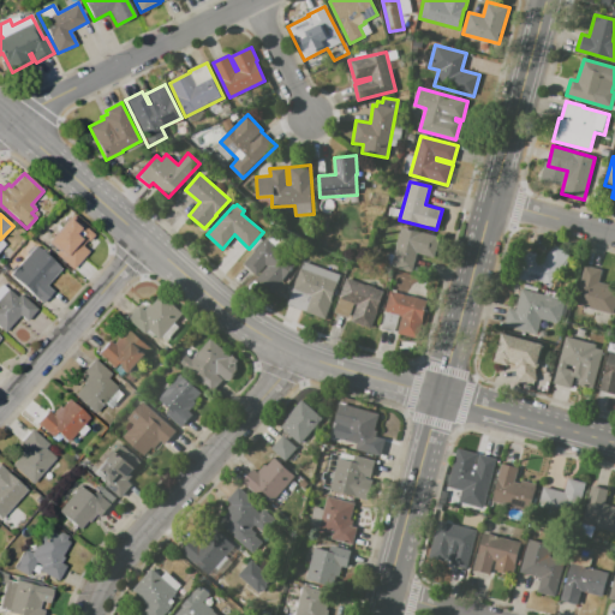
[(49,242),(72,216),(91,234),(77,250),(84,256),(73,268),(55,252),(59,250),(49,242)]
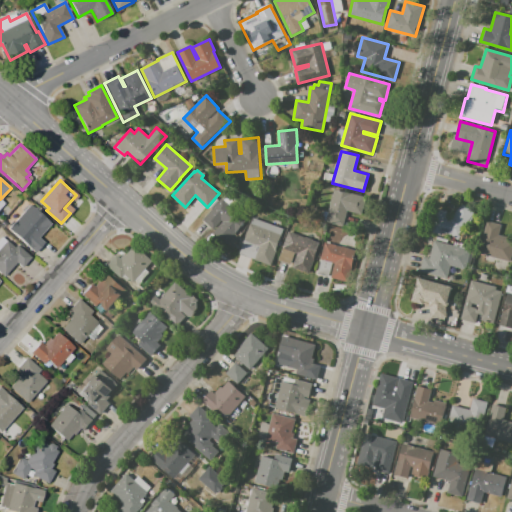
[(335,189),(366,198),(361,214),(347,210),(342,226),(326,221),(335,189)]
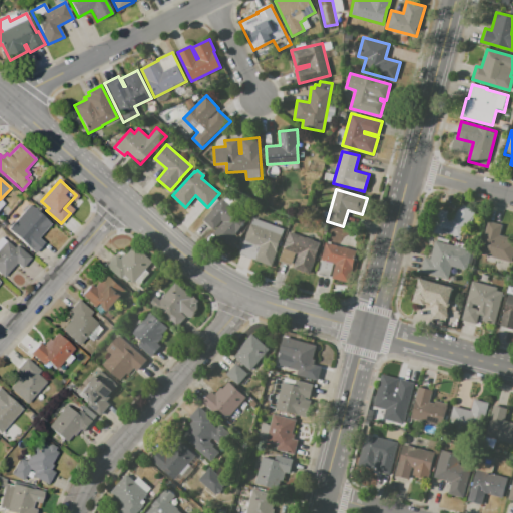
[(203,219),(222,198),(247,220),(228,241),(215,229),(222,221),(221,220),(214,229),(203,219)]
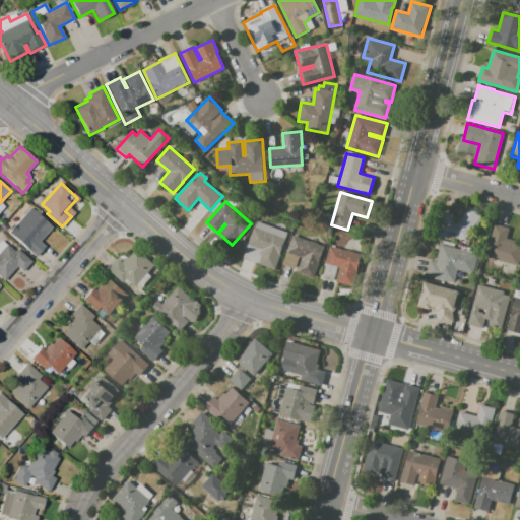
[(457,238),(449,236),(448,239),(438,236),(443,211),(454,213),(452,221),(458,222),(469,206),(482,216),(475,225),(474,224),(465,237),(468,239),(465,244),(457,238)]
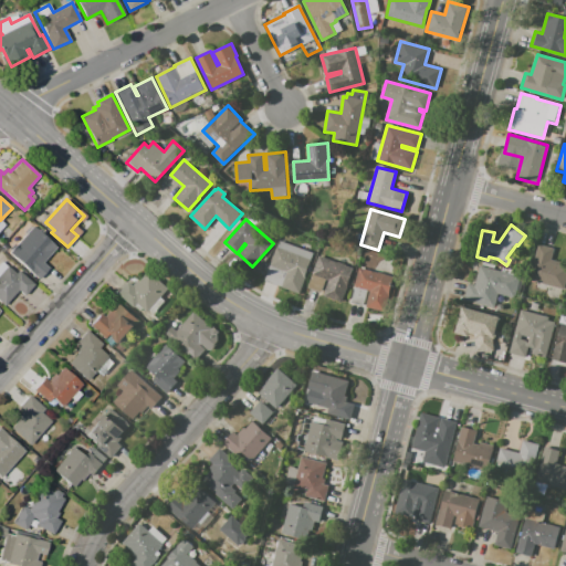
[(9,253),(33,226),(56,247),(42,262),(49,268),(39,279),(9,253)]
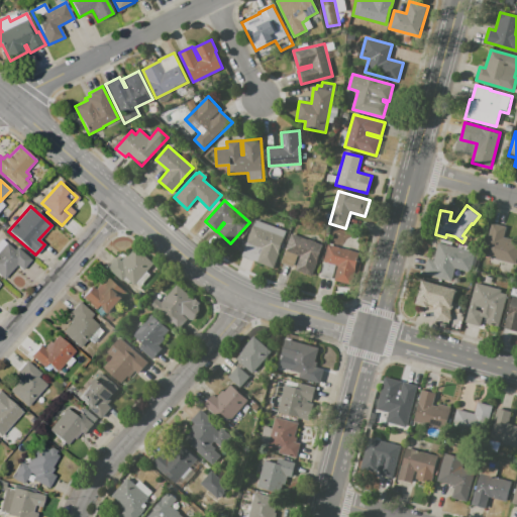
[(242,255),(252,225),(253,225),(255,219),(286,230),(274,267),(242,255)]
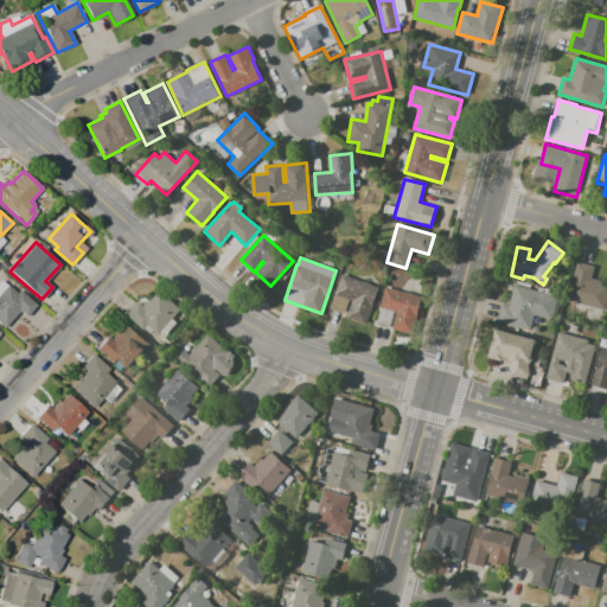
[(576,262),(593,267),(589,279),(606,282),(606,299),(605,310),(567,300),(576,262)]
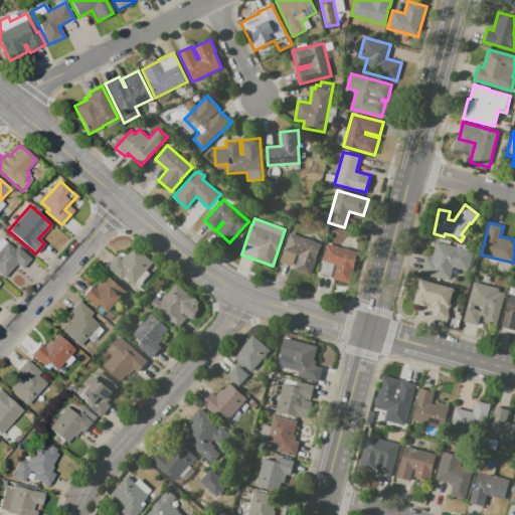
[(290,233),(321,243),(311,276),(294,270),(299,254),(284,249),(290,233)]
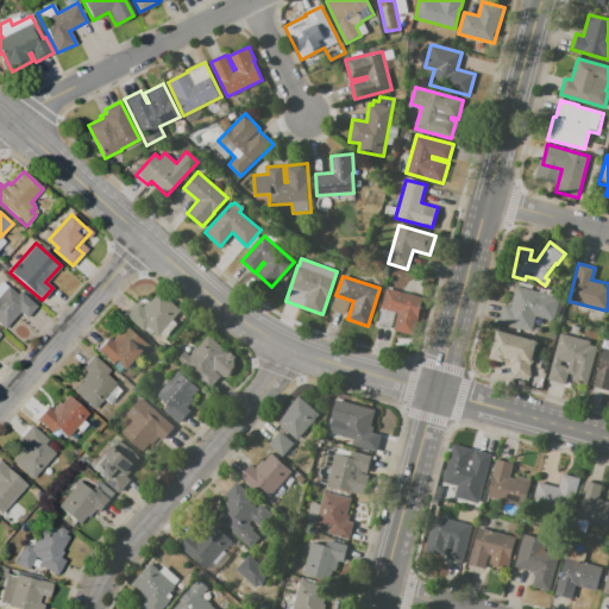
[(498,321),(503,306),(510,308),(516,286),(558,296),(552,321),(535,316),(532,331),(498,321)]
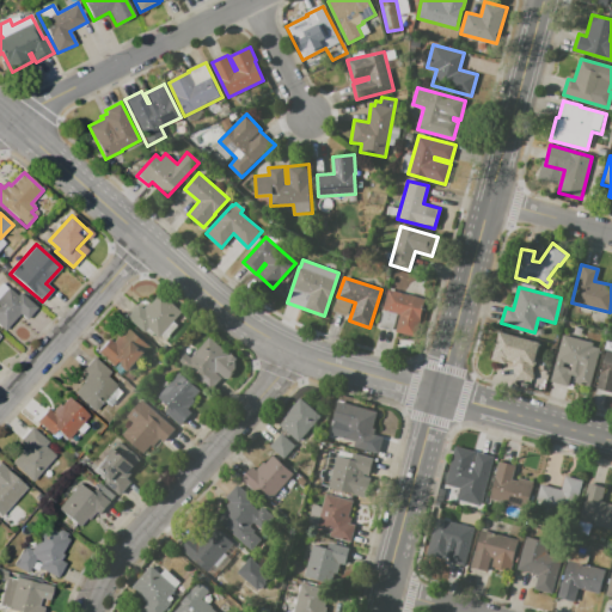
[(4,330),(0,326),(0,295),(7,288),(18,297),(20,293),(37,308),(26,319),(19,313),(4,330)]
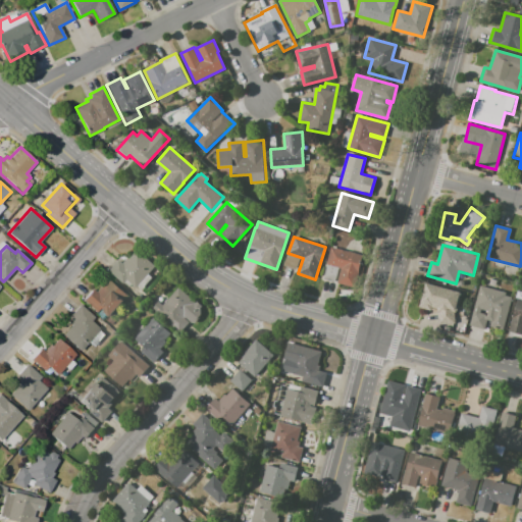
[(326,263),(331,247),(363,256),(354,288),(337,282),(342,267),(326,263)]
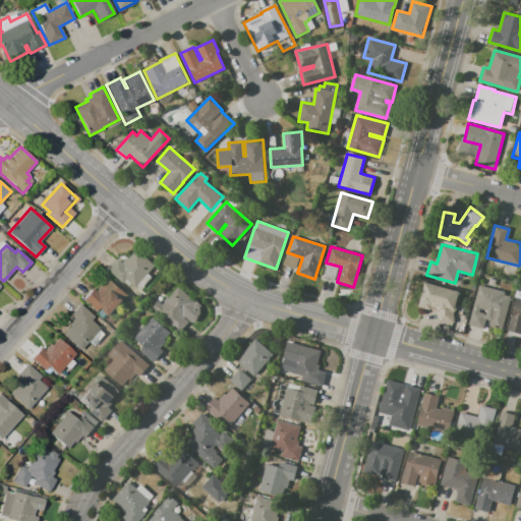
[(135,287),(126,279),(123,283),(109,270),(119,258),(123,263),(126,258),(128,259),(136,250),(155,267),(135,287)]
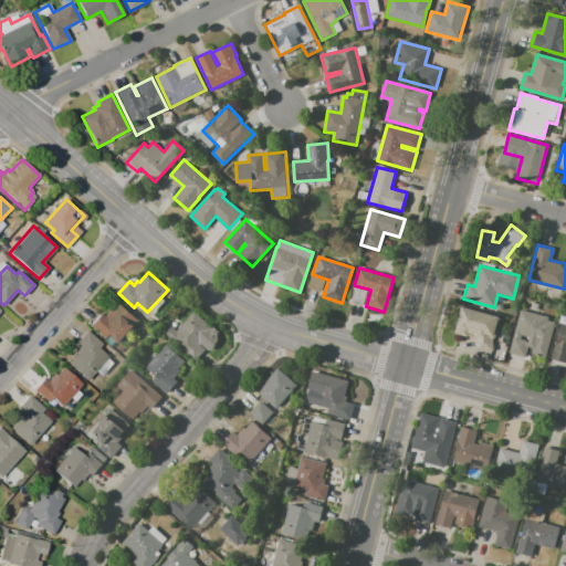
[(139,321),(118,343),(109,335),(105,339),(91,325),(102,313),(105,316),(118,302),(139,321)]
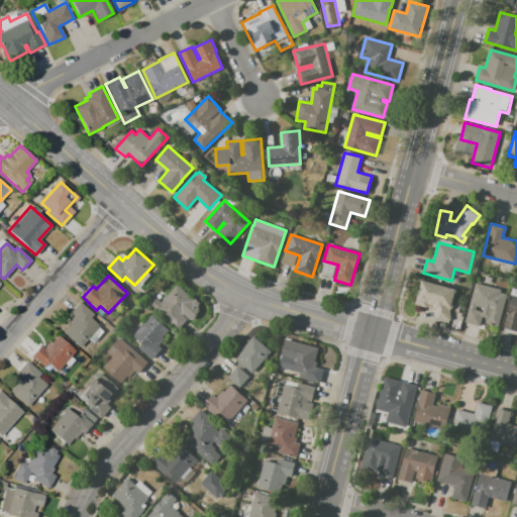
[(422,280),(455,289),(447,323),(432,319),(435,307),(427,305),(426,307),(415,304),(422,280)]
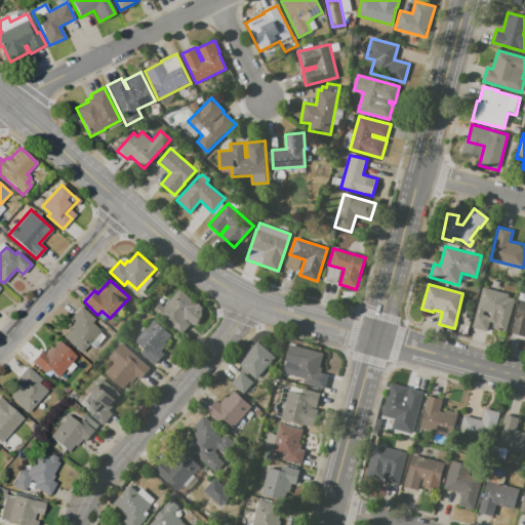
[(483,287),(509,294),(508,296),(515,298),(506,331),(492,327),(494,323),(490,322),(487,331),(472,326),(483,287)]
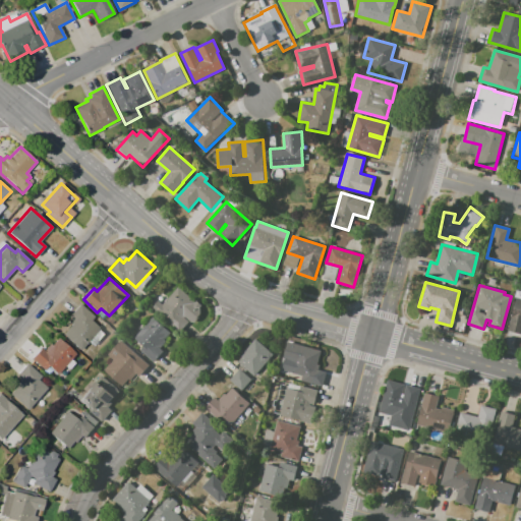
[(178,287),(195,302),(196,301),(201,305),(199,307),(200,309),(200,313),(198,317),(195,321),(192,322),(189,321),(179,333),(149,305),(155,298),(162,304),(178,287)]
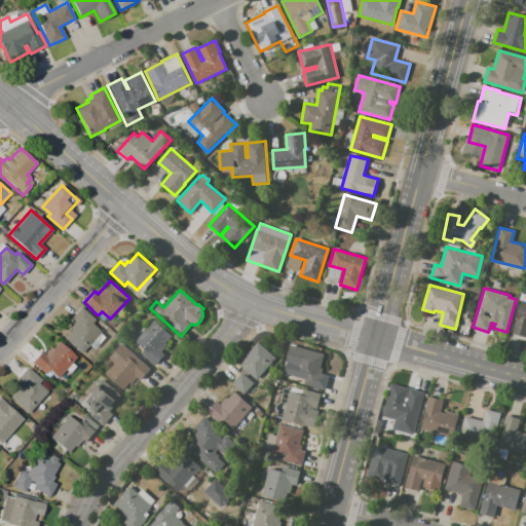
[(520,301),(525,302),(525,333),(525,337),(512,334),(520,301)]
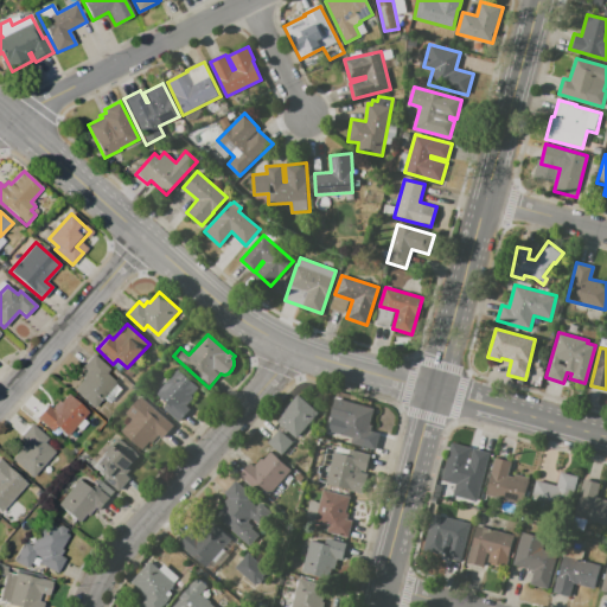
[(117,383),(94,408),(74,389),(84,377),(82,376),(87,371),(82,368),(94,355),(110,369),(107,374),(117,383)]
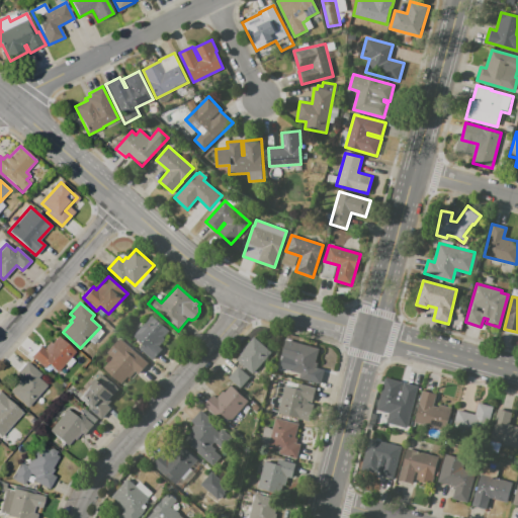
[(152,315),(170,331),(164,338),(165,339),(159,346),(163,349),(153,360),(140,348),(143,344),(133,335),(152,315)]
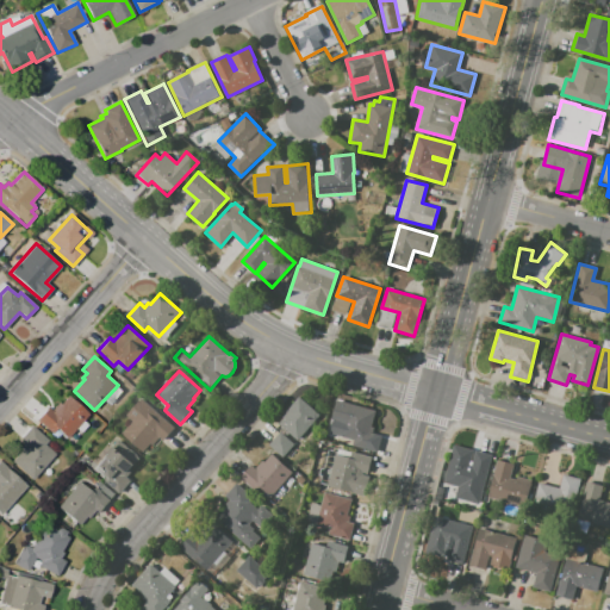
[(89,414),(67,437),(57,429),(53,434),(37,419),(49,406),(53,410),(60,403),(61,404),(69,396),(89,414)]
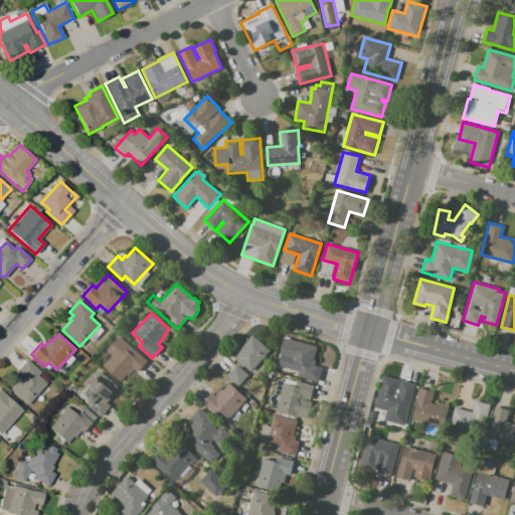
[(252,371),(235,357),(238,353),(237,352),(252,334),(271,350),(252,371)]
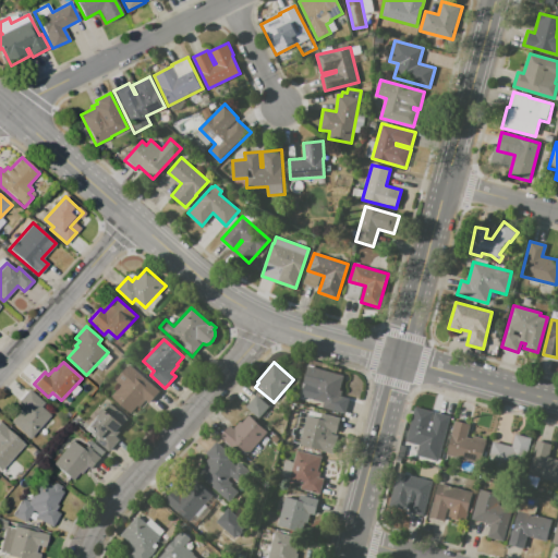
[(130,364),(160,391),(149,403),(146,399),(140,408),(137,405),(130,413),(110,396),(121,385),(116,379),(130,364)]
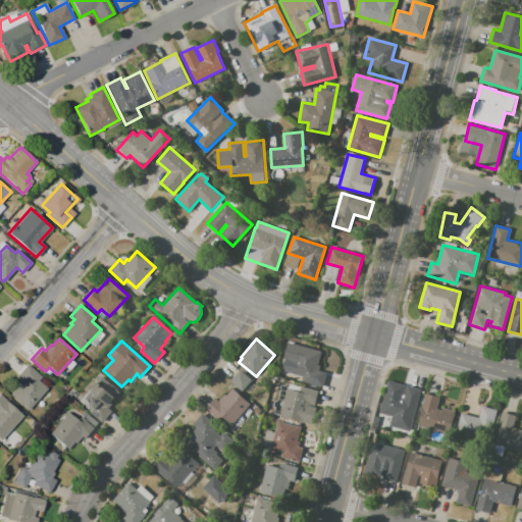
[(289,342),(321,351),(317,364),(320,365),(318,370),(323,371),(319,385),(302,380),(303,375),(282,370),(285,359),(283,359),(289,342)]
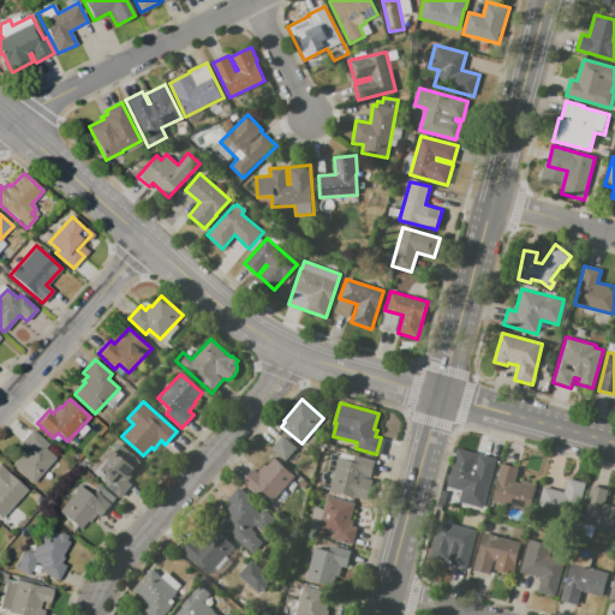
[(34,484),(12,465),(23,453),(21,451),(24,446),(21,442),(33,429),(51,446),(46,449),(57,459),(34,484)]
